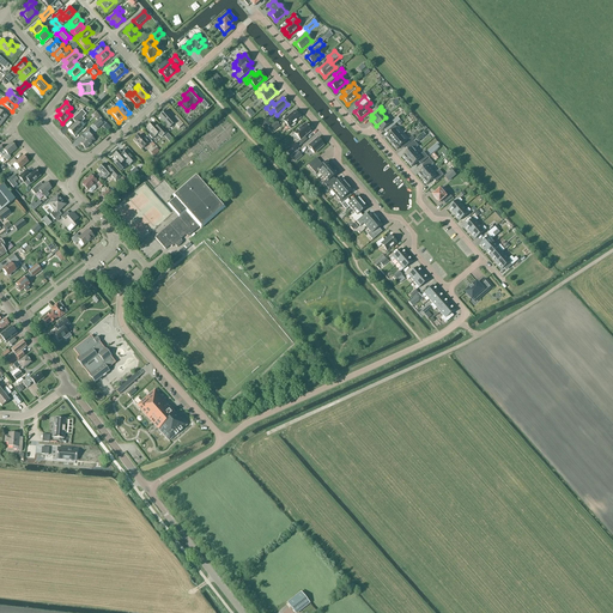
[(76,123),(68,131),(74,135),(83,128),(79,125),(84,120),(83,119),(85,115),(82,111),(73,120),(76,123)]
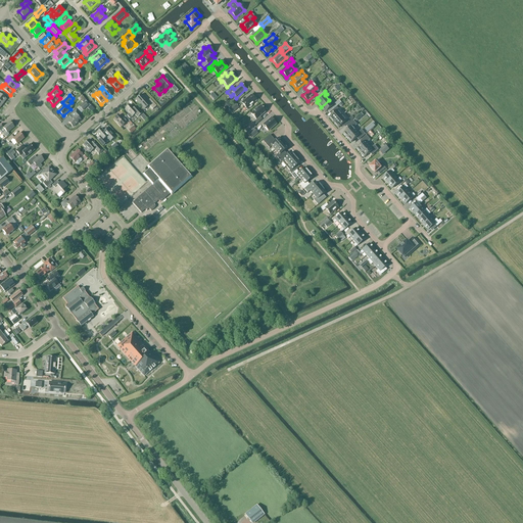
[(147,101),(141,95),(136,100),(144,109),(149,105),(152,109),(156,106),(150,99),(147,101)]
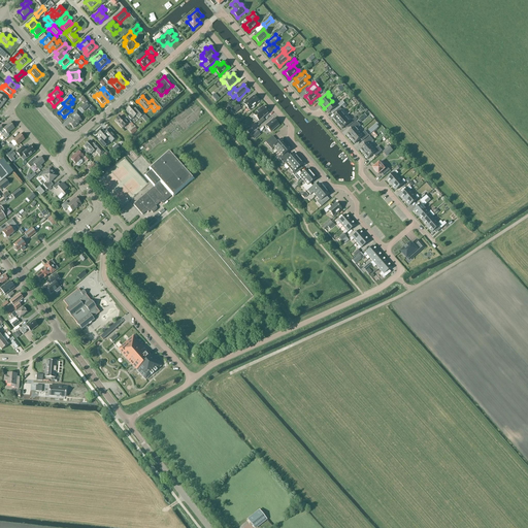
[(259,102),(253,96),(250,99),(243,104),(250,110),(252,108),(252,109),(255,107),(254,106),(259,102)]
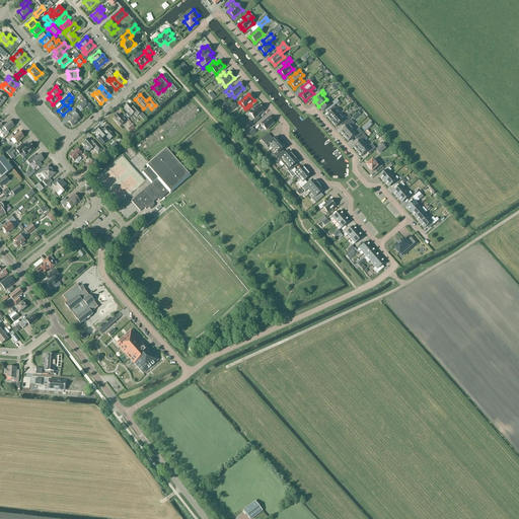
[(327,113),(329,110),(335,106),(339,102),(337,99),(331,104),(326,99),(318,106),(322,112),(325,109),(327,113)]
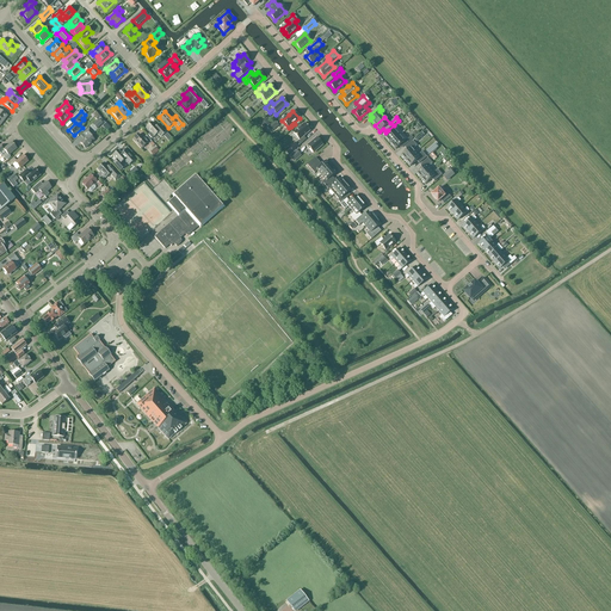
[(209,133),(172,164),(168,170),(173,174),(181,167),(183,170),(190,172),(184,166),(189,161),(195,165),(203,156),(205,158),(213,152),(215,147),(213,144),(216,142),(214,139),(218,135),(215,134),(216,131),(218,133),(223,128),(224,124),(222,123),(223,118),(218,123),(214,128),(211,134),(209,133)]
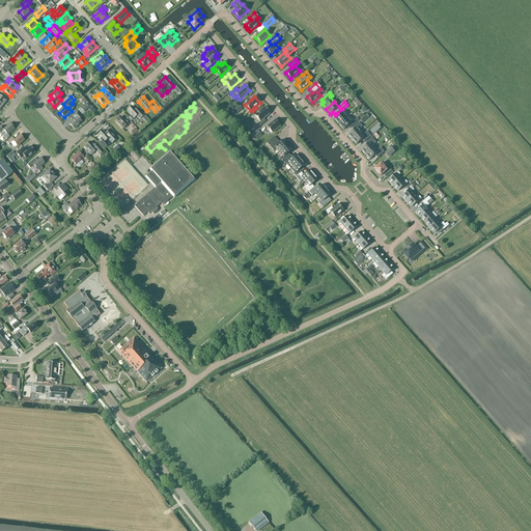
[(242,110),(239,106),(233,111),(236,114),(242,110)]
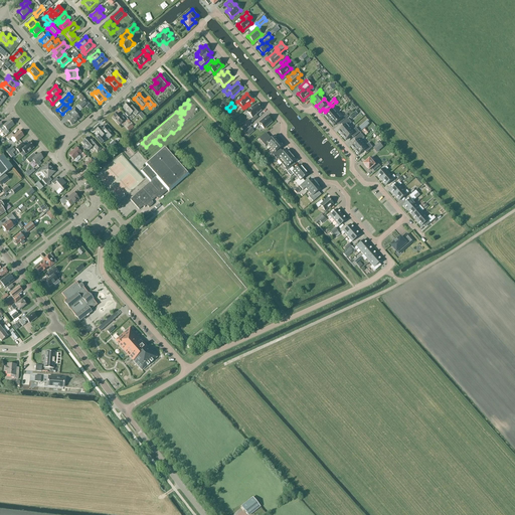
[(128,104),(123,108),(130,115),(132,113),(135,116),(140,112),(134,105),(131,107),(128,104)]
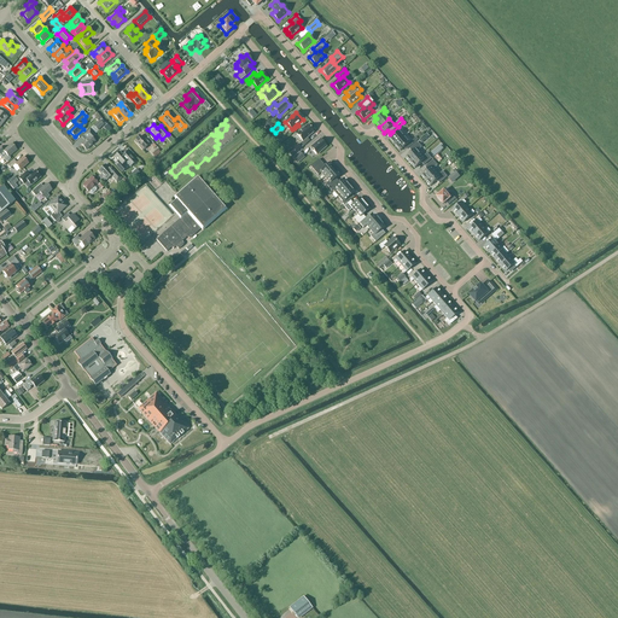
[(307,139),(314,133),(307,126),(297,135),(303,143),(299,145),(302,147),(309,141),(307,139)]
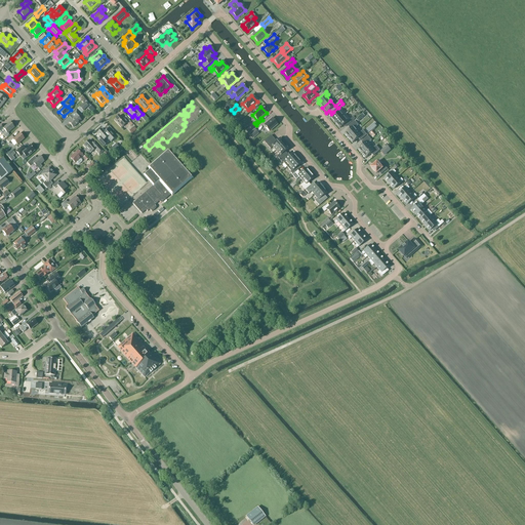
[(335,123),(344,116),(338,111),(340,110),(338,108),(333,112),(335,114),(330,118),(335,123)]
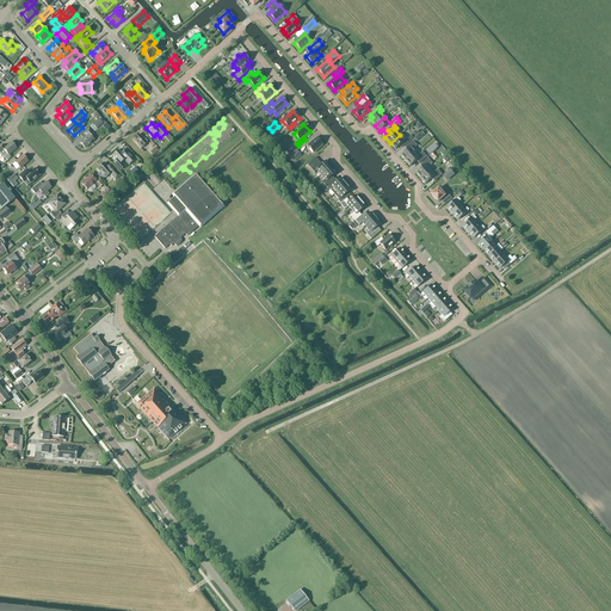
[(91,137),(94,134),(90,128),(82,134),(86,137),(80,142),(85,148),(94,141),(91,137)]
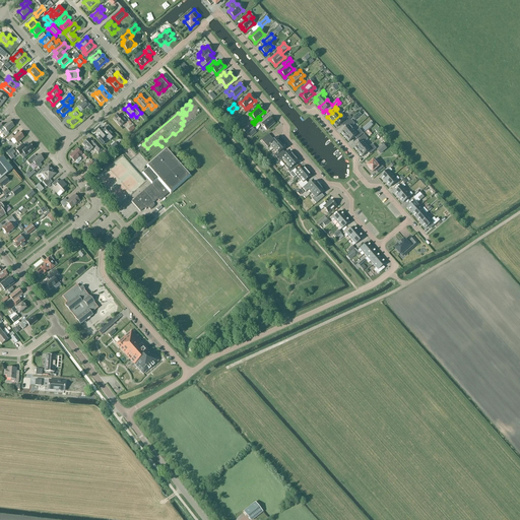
[(121,119),(118,115),(113,119),(120,127),(126,122),(127,123),(129,121),(124,116),(121,119)]
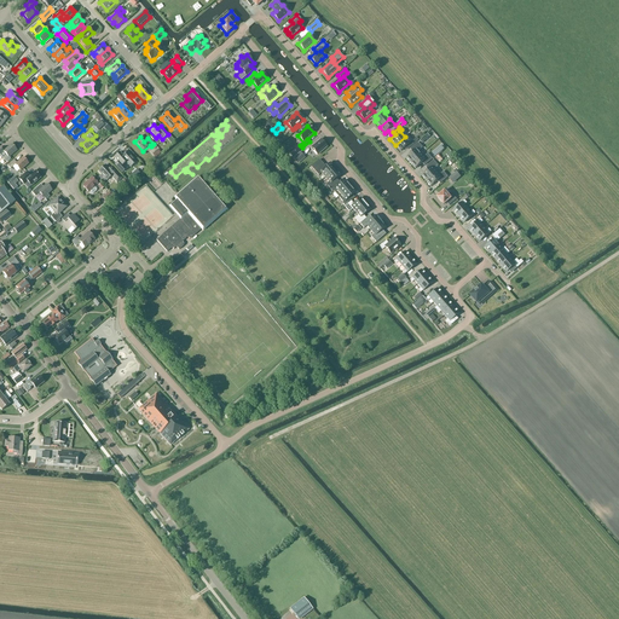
[(410,143),(405,137),(395,145),(400,151),(406,146),(409,150),(415,145),(411,142),(410,143)]
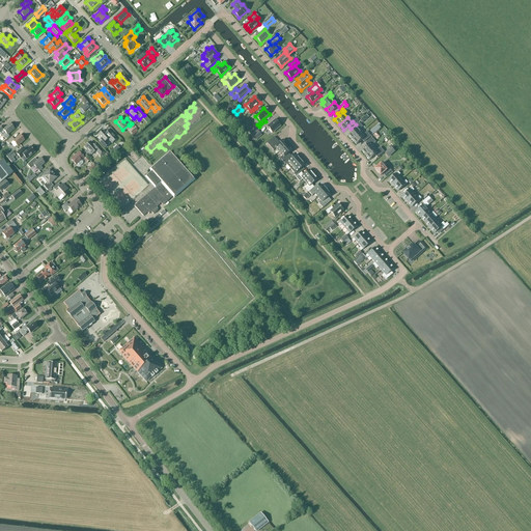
[(275,120),(266,128),(269,131),(270,130),(273,133),(280,127),(279,126),(280,126),(278,122),(277,122),(275,120)]
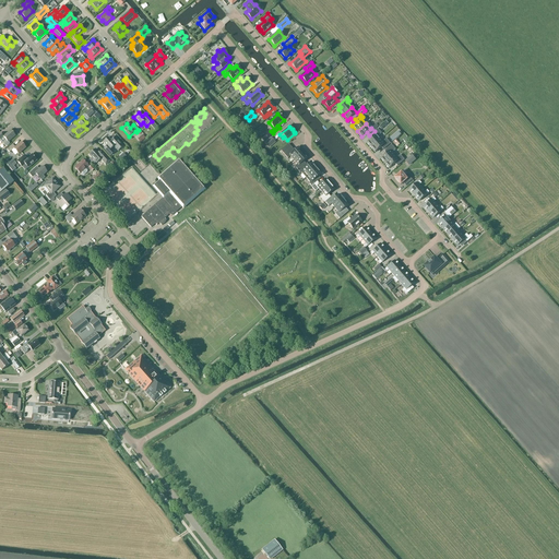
[(371,147),(380,140),(378,137),(381,133),(378,129),(370,134),(372,138),(367,142),(371,147)]
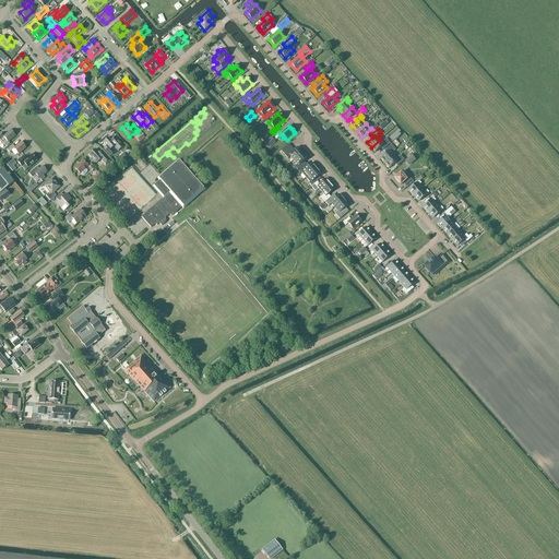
[(8,142),(15,135),(11,130),(3,137),(0,133),(0,132),(0,140),(2,143),(6,146),(7,146),(9,144),(9,143),(8,142)]
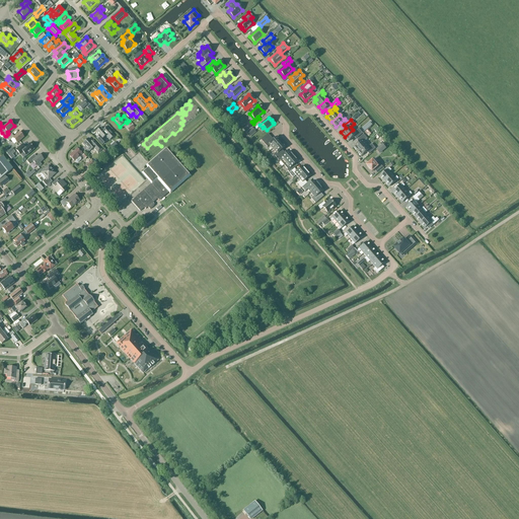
[(363,129),(365,132),(372,125),(370,123),(363,129)]
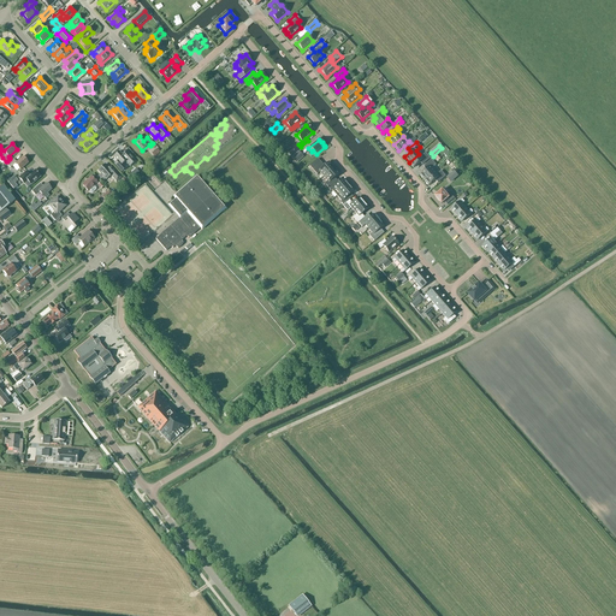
[(126,160),(128,159),(132,165),(135,161),(126,152),(123,155),(119,152),(113,157),(118,161),(114,164),(122,172),(124,170),(124,167),(122,165),(126,160)]
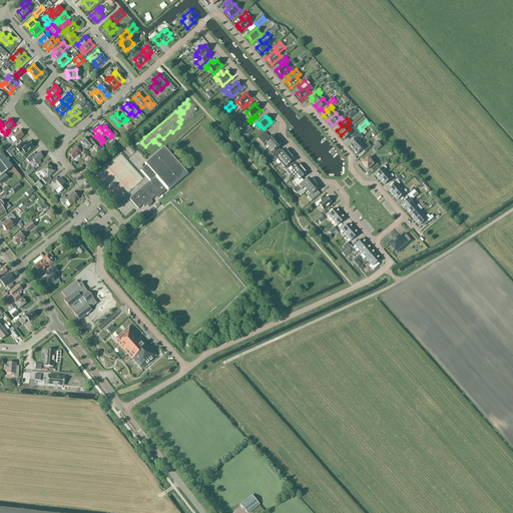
[(251,129),(248,126),(242,131),(245,134),(251,129)]
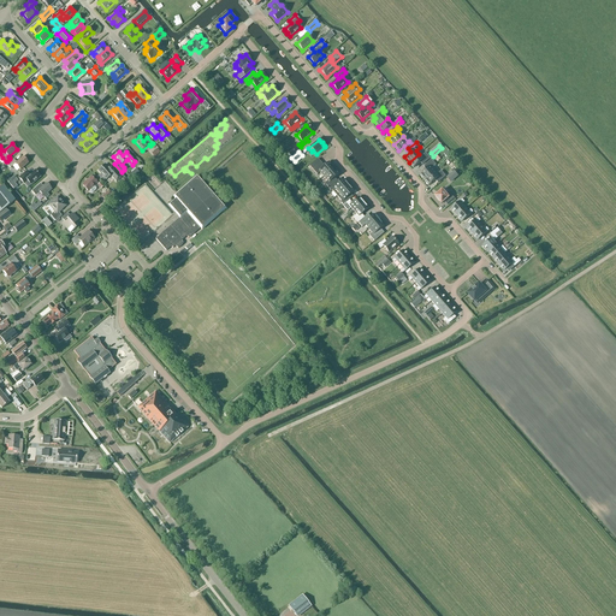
[(421,157),(419,154),(409,163),(414,169),(420,163),(422,165),(431,159),(426,153),(421,157)]
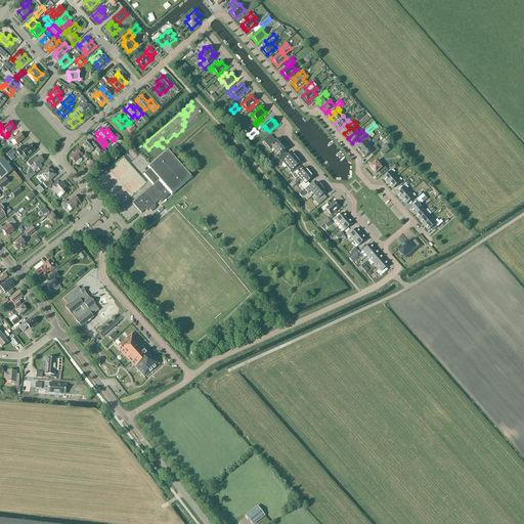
[(6,140),(9,143),(12,139),(17,144),(24,138),(19,133),(14,138),(11,135),(6,140)]
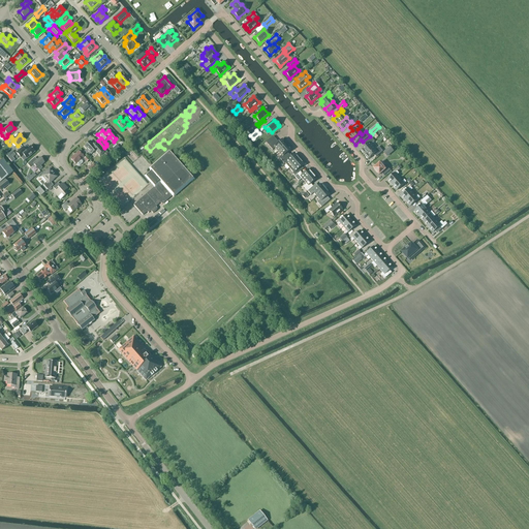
[(278,143),(273,136),(266,143),(272,150),(275,149),(278,152),(286,145),(282,139),(278,143)]
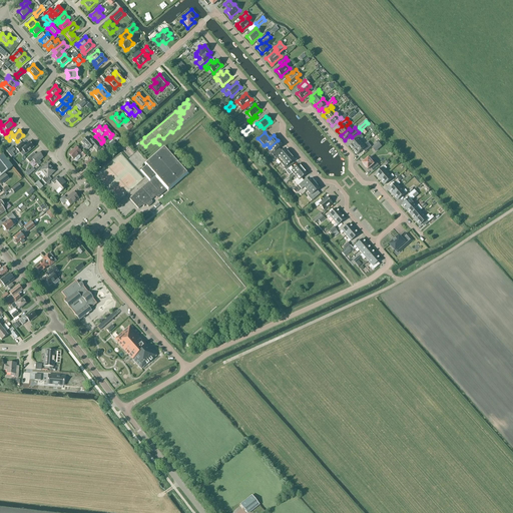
[(350,145),(354,150),(362,142),(360,140),(363,137),(360,133),(353,138),(355,141),(350,145)]
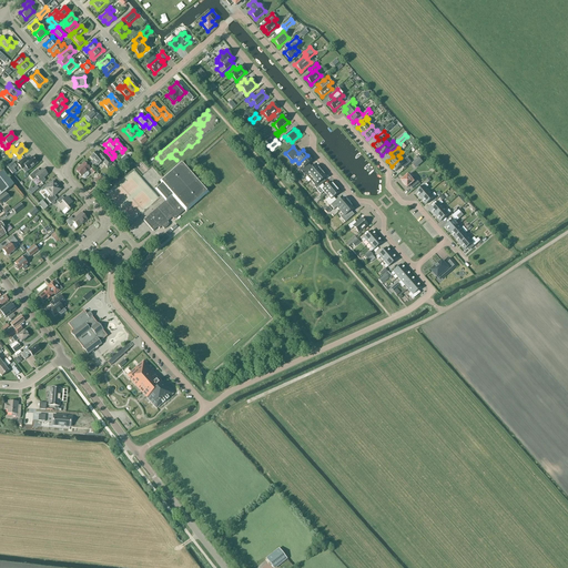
[(102,162),(105,165),(108,168),(112,163),(102,153),(100,155),(97,152),(91,158),(93,161),(95,163),(98,165),(102,162)]
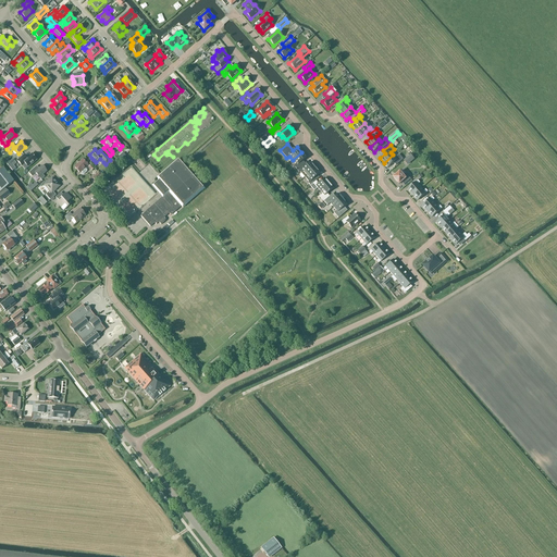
[(301,152),(293,160),(296,164),(294,166),(297,170),(305,163),(302,161),(307,158),(301,152)]
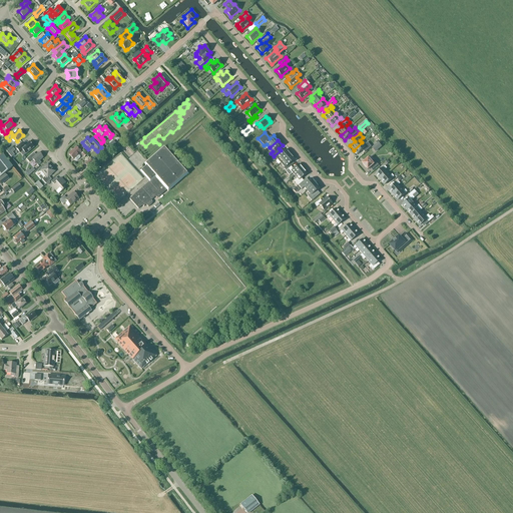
[(107,151),(115,143),(113,141),(108,146),(105,149),(107,151)]
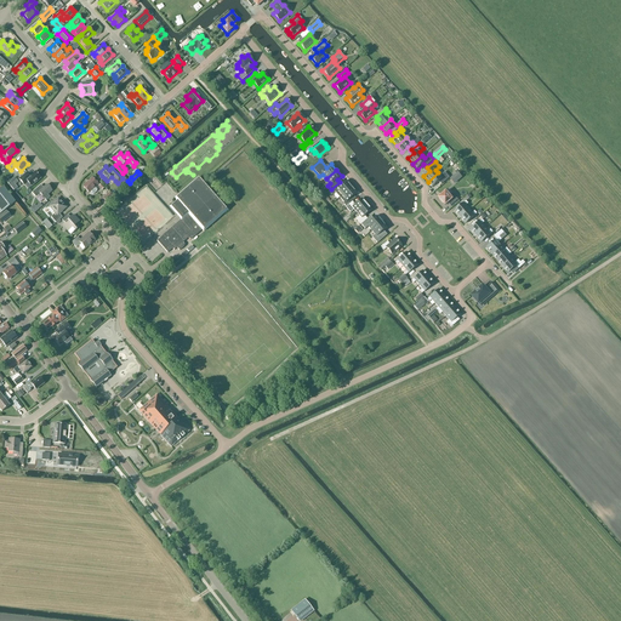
[(41,178),(35,172),(28,177),(26,174),(20,180),(22,183),(26,181),(32,187),(41,178)]
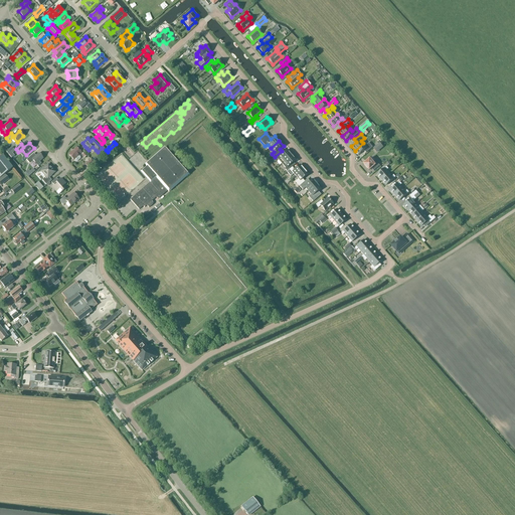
[(365,146),(363,143),(355,151),(359,155),(364,151),(366,153),(372,147),(369,143),(365,146)]
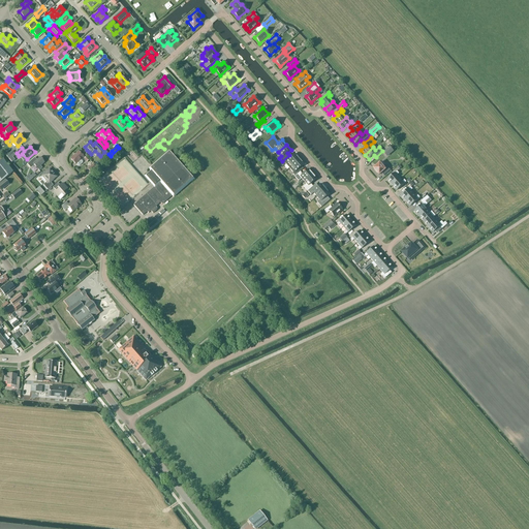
[(391,147),(383,152),(387,156),(394,151),(391,147)]
